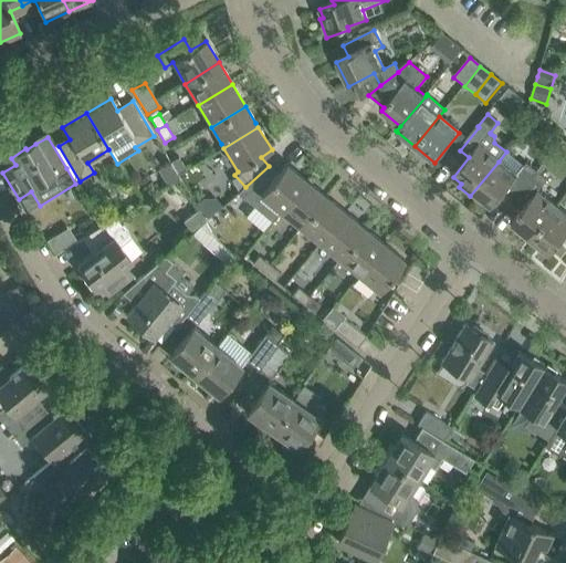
[(178,159),(171,164),(170,164),(178,177),(186,173),(178,159)]
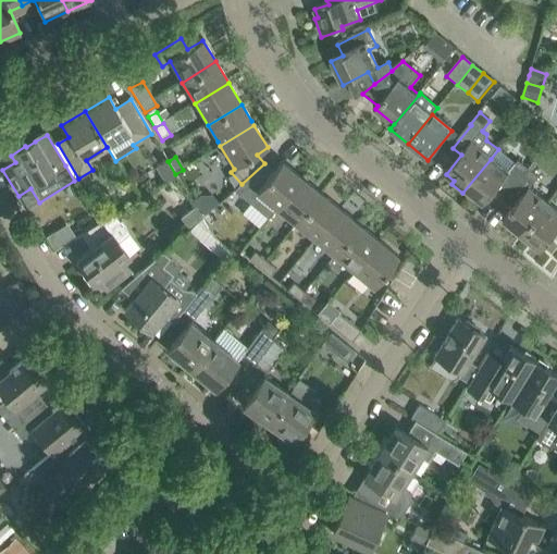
[(509,195),(530,171),(520,162),(509,174),(491,159),(462,193),(473,201),(475,199),(483,205),(498,186),(509,195)]
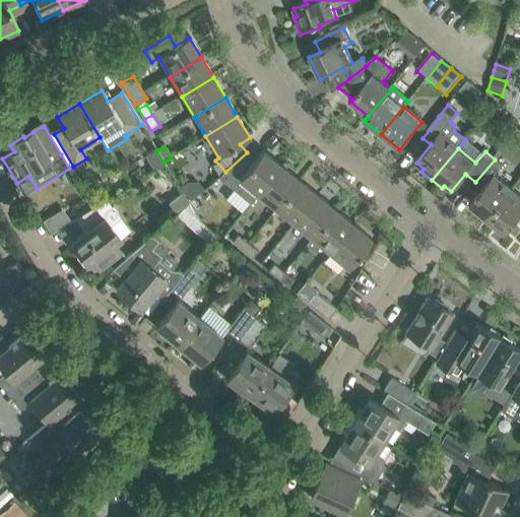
[(164,163),(156,150),(146,156),(155,172),(166,166),(164,163)]
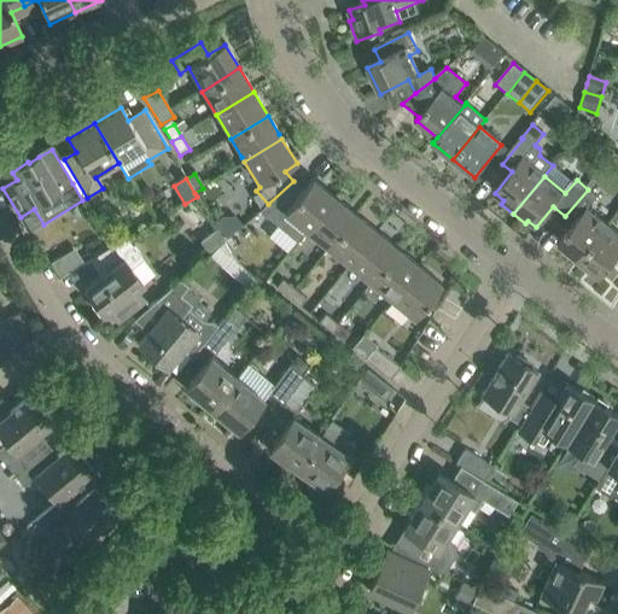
[(307,232),(333,198),(313,181),(303,192),(293,181),(268,204),(260,211),(298,243),(307,232)]
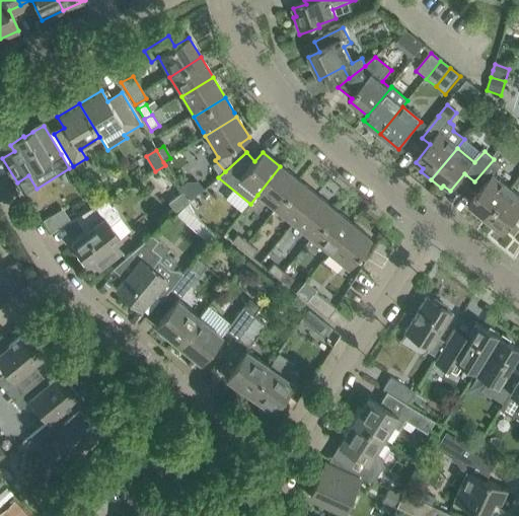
[(198,159),(183,169),(194,183),(208,173),(198,159)]
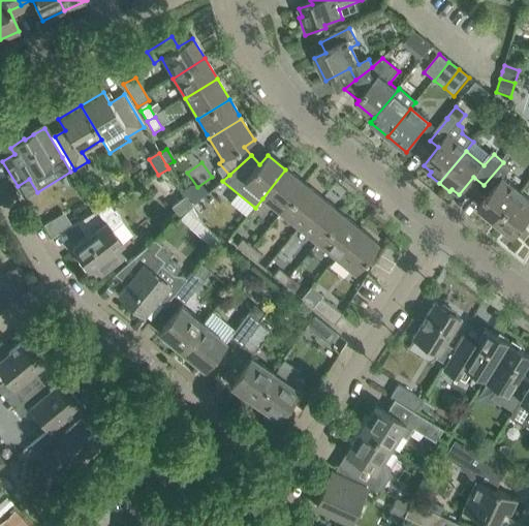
[(494,227),(520,194),(503,181),(512,169),(503,162),(484,185),(492,192),(478,210),(486,216),(484,219),(494,227)]
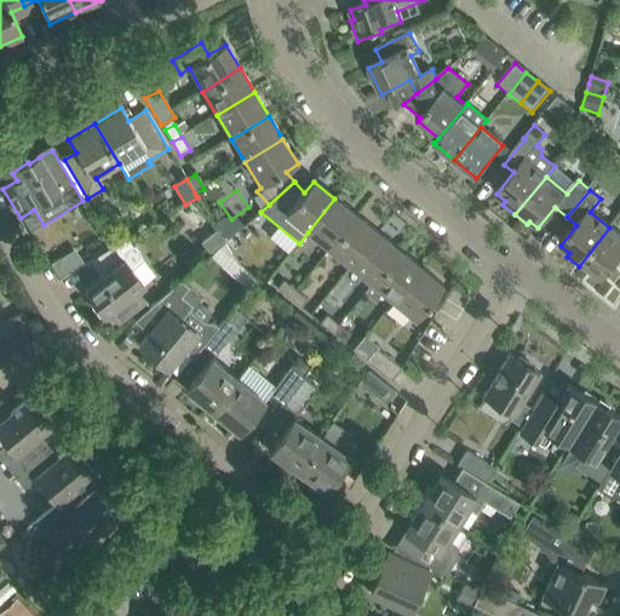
[(329,251),(356,217),(334,199),(308,232),(329,251)]
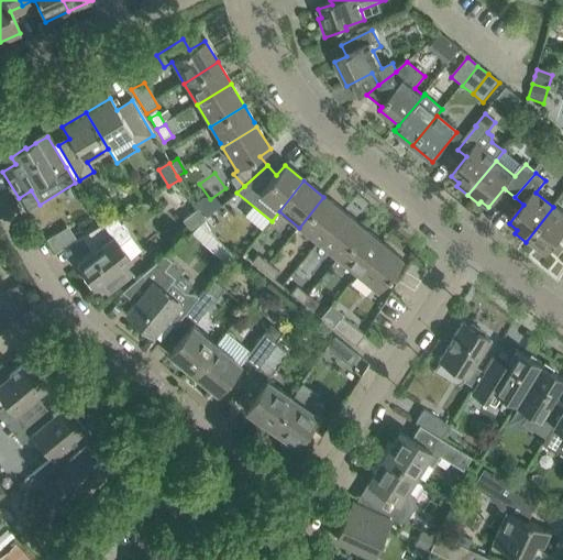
[(318,243),(343,212),(323,197),(299,228),(318,243)]
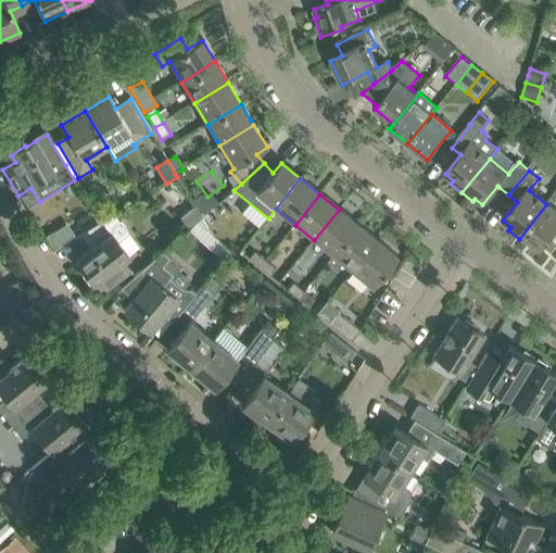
[(541,252),(555,233),(555,212),(546,204),(519,239),(531,248),(533,246),(541,252)]
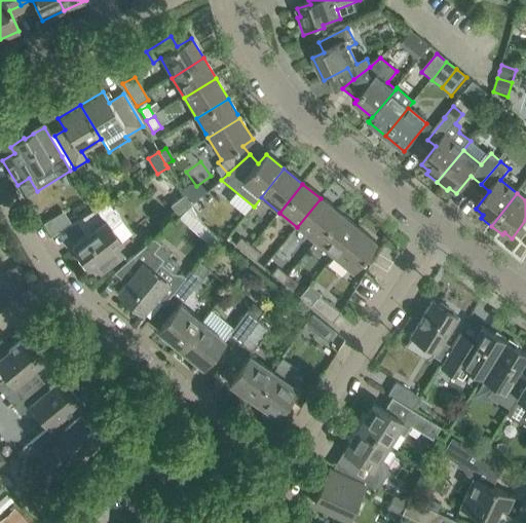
[(184,197),(171,207),(179,217),(191,207),(184,197)]
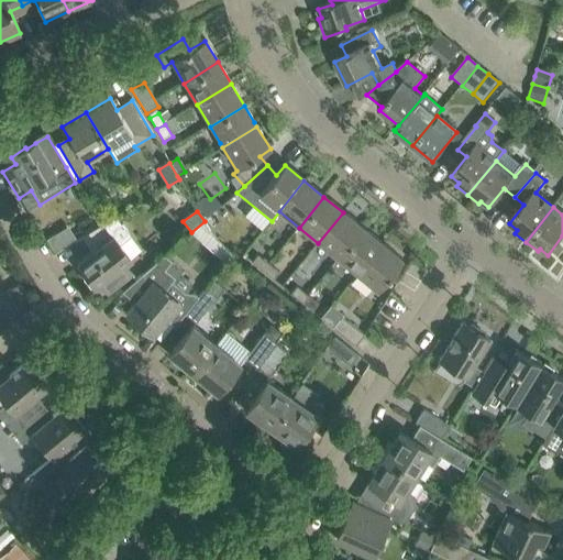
[(338,260),(363,229),(343,212),(318,243),(338,260)]
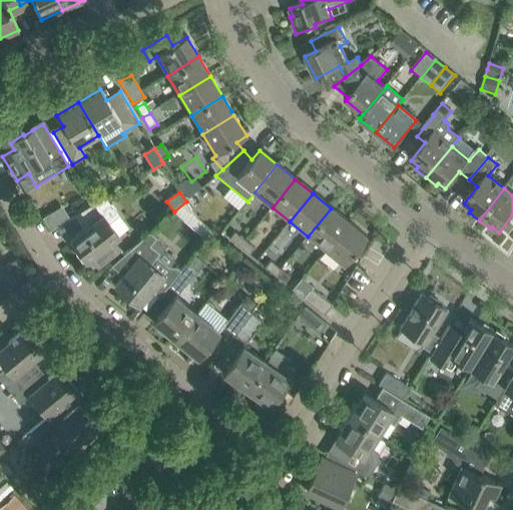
[(106,198),(74,217),(75,218),(78,216),(87,228),(70,241),(86,263),(90,260),(97,270),(121,251),(113,241),(119,236),(109,223),(119,215),(106,198)]
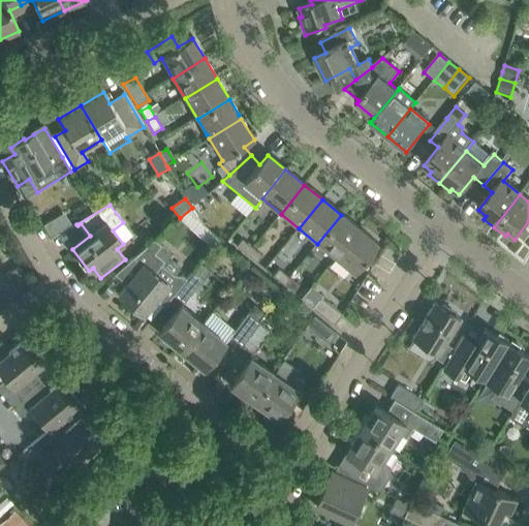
[(336,258),(360,229),(341,215),(317,244),(336,258)]
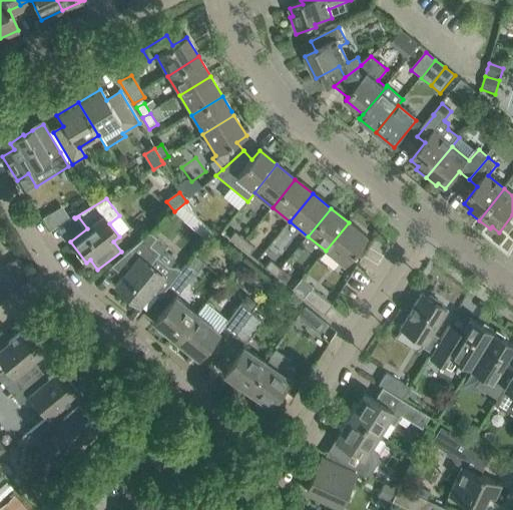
[(367,237),(349,222),(326,250),(344,266),(367,237)]
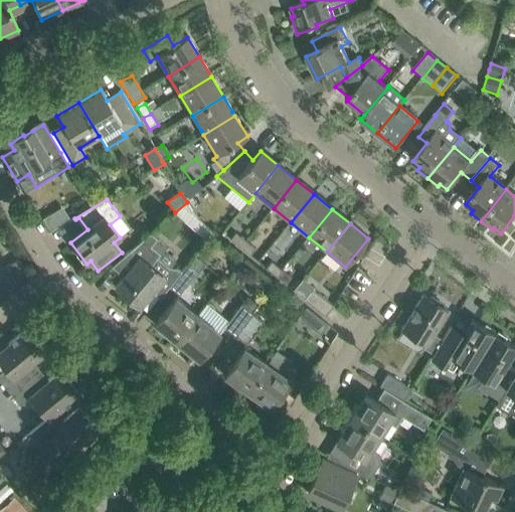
[(158,241),(150,234),(129,253),(138,262),(116,289),(140,308),(152,293),(160,299),(169,288),(180,274),(178,272),(171,272),(157,262),(161,257),(152,248),(158,241)]
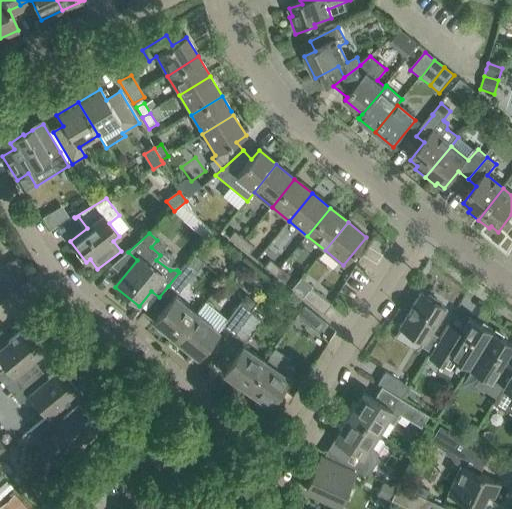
[(238,248),(244,241),(236,234),(230,241),(238,248)]
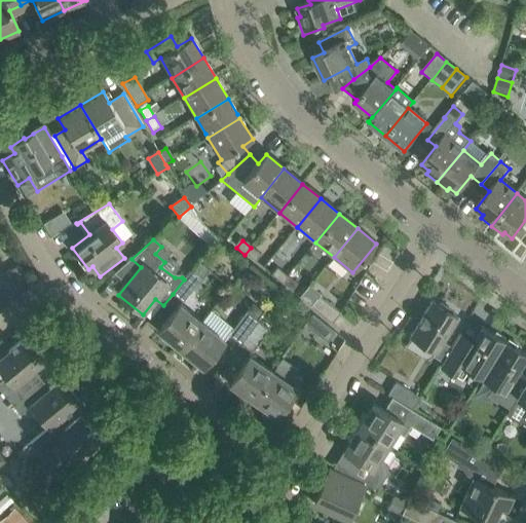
[(260,255),(251,248),(245,255),(254,263),(260,255)]
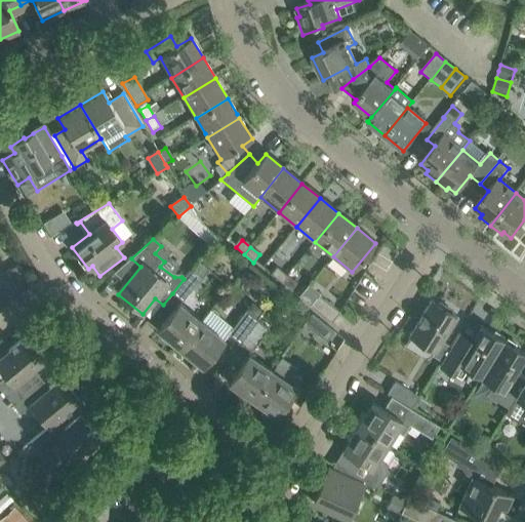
[(31,287),(18,266),(8,272),(22,293),(31,287)]
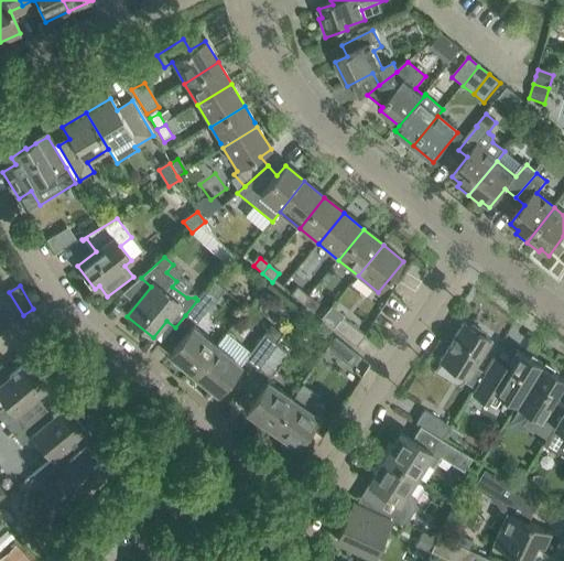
[(302,305),(308,297),(297,289),(291,297),(302,305)]
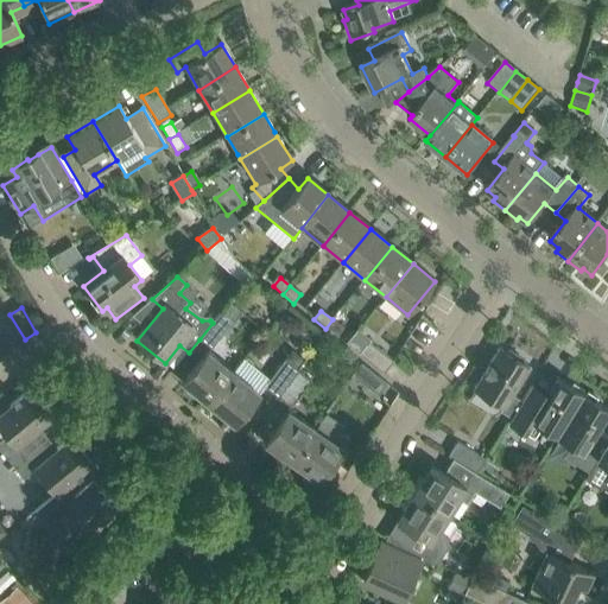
[(221,313),(213,323),(200,339),(211,349),(233,324),(221,313)]
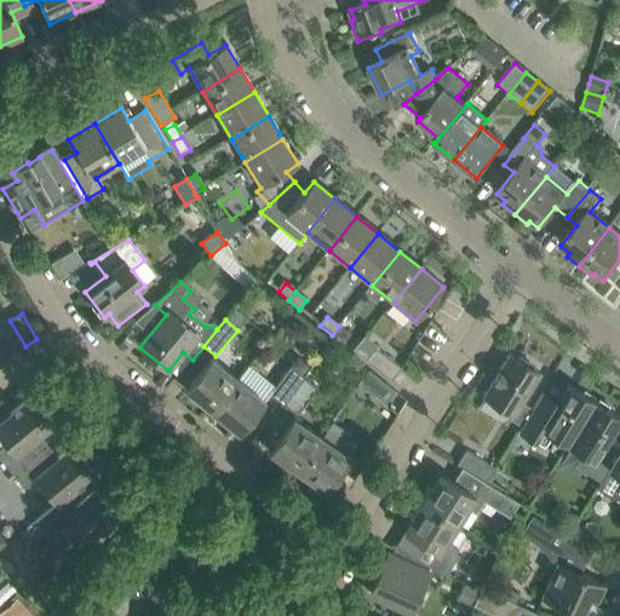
[(26,346),(10,321),(0,327),(0,329),(13,352),(26,346)]
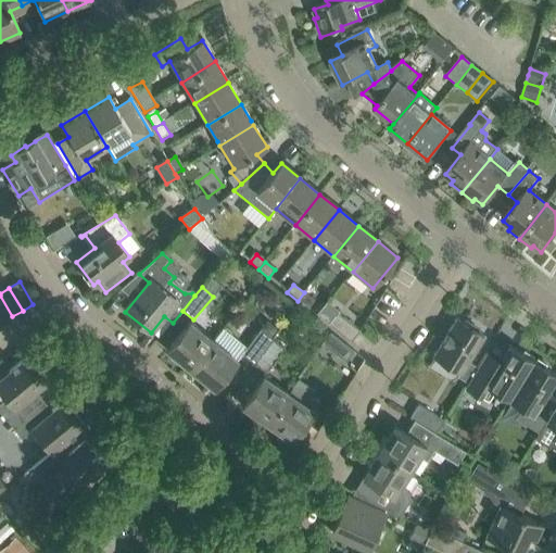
[(314,301),(304,292),(298,301),(307,309),(314,301)]
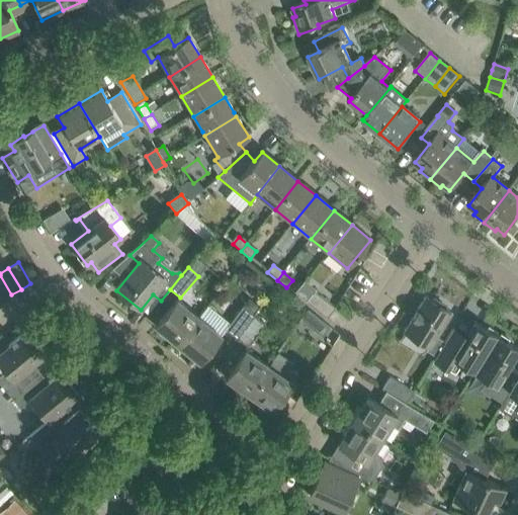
[(0,302),(11,294),(0,275),(0,302)]
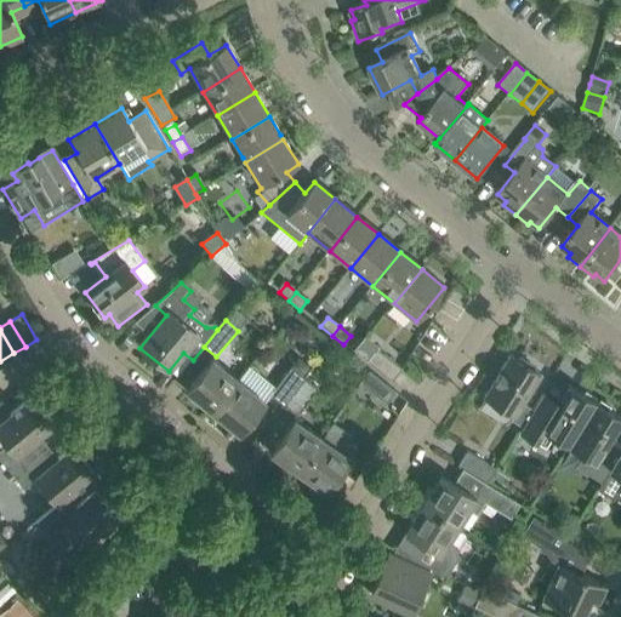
[(402,370),(377,350),(368,364),(392,383),(402,370)]
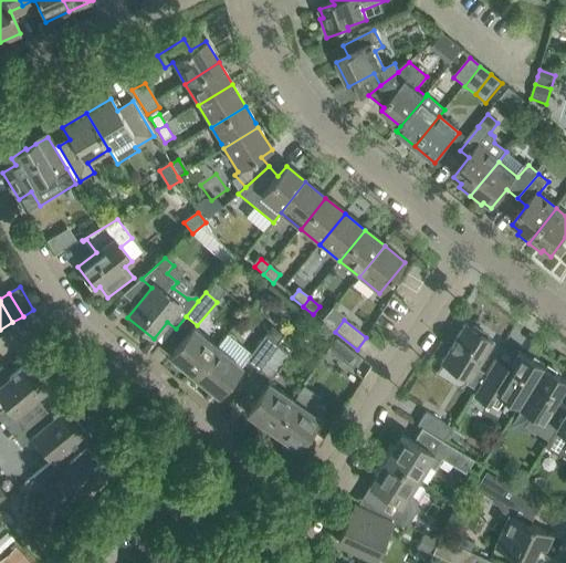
[(464,325),(441,364),(468,381),(465,384),(475,391),(485,375),(477,369),(492,343),(464,325)]
